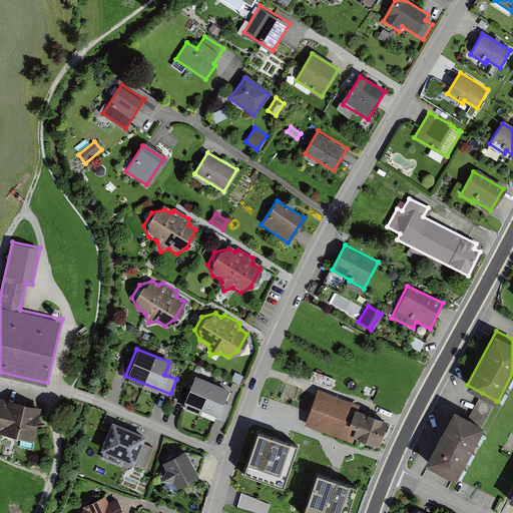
[(229,391),(193,377),(182,404),(226,421),(233,404),(225,401),(229,391)]
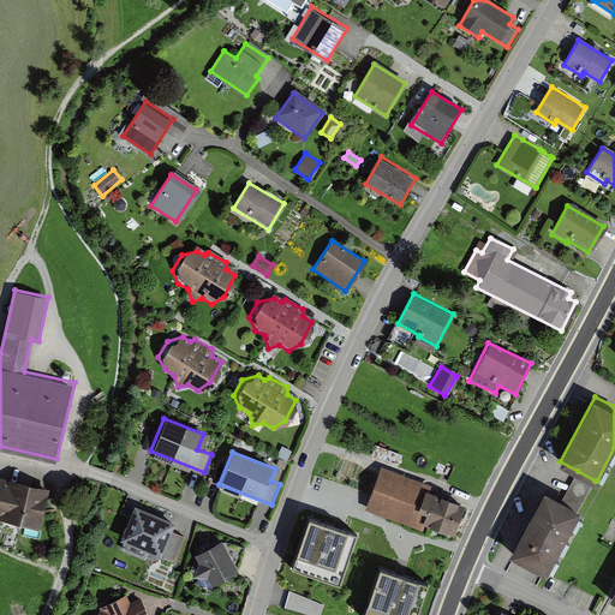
[(430,488),(382,470),(366,513),(427,535),(428,530),(454,539),(466,509),(428,495),(430,488)]
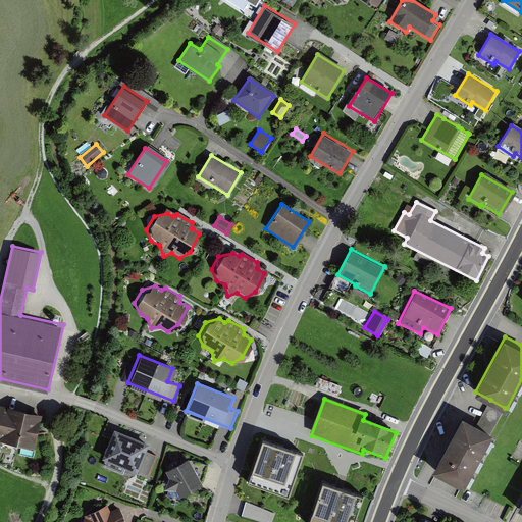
[(478,422),(492,430),(505,408),(490,400),(478,422)]
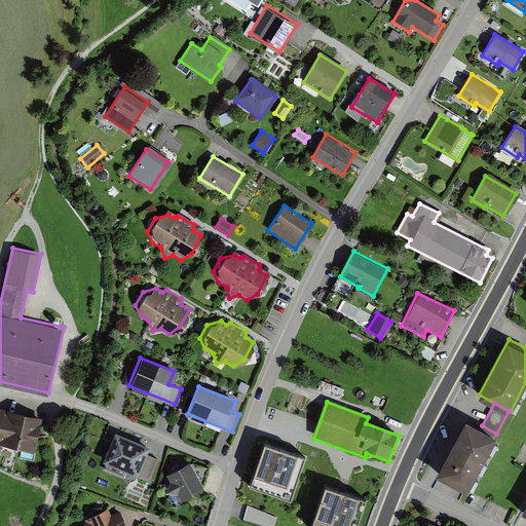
[(0,407),(0,443),(35,452),(43,417),(0,407)]
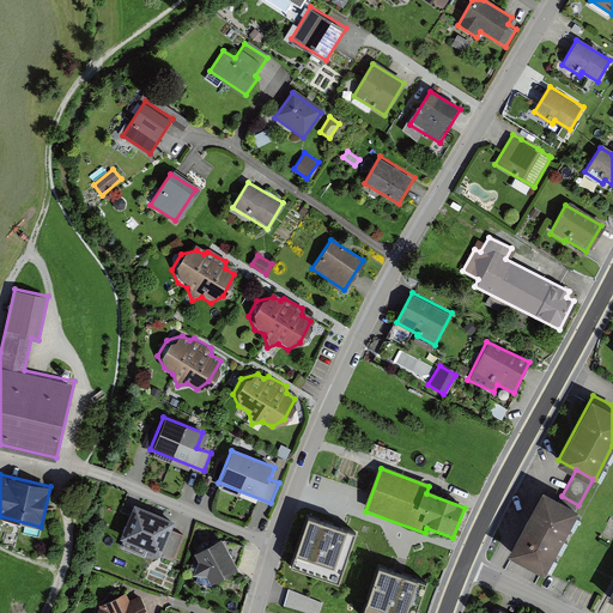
[(545,570),(581,505),(578,505),(562,496),(544,486),(509,551),(545,570)]
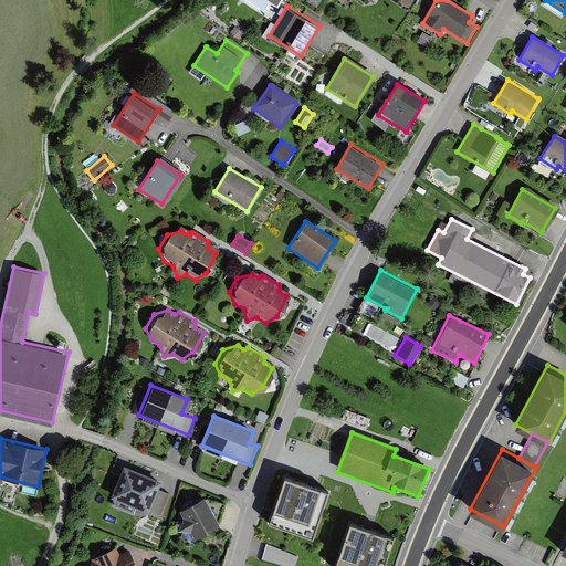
[(157,480),(122,465),(107,499),(145,514),(146,511),(158,516),(168,493),(154,488),(157,480)]
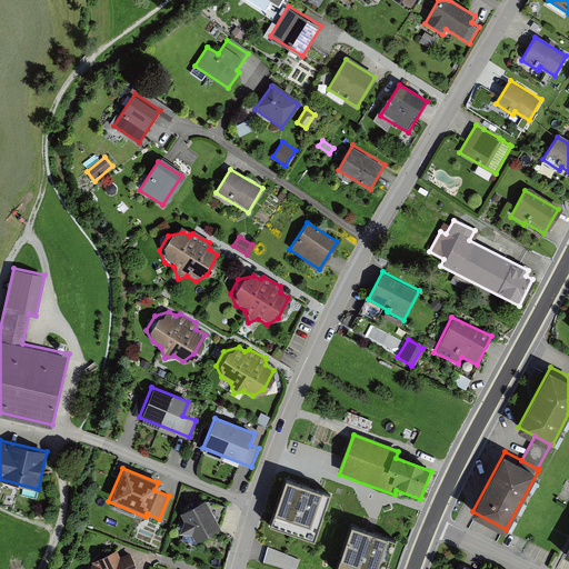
[(333,493),(286,478),(268,530),(316,546),(333,493)]
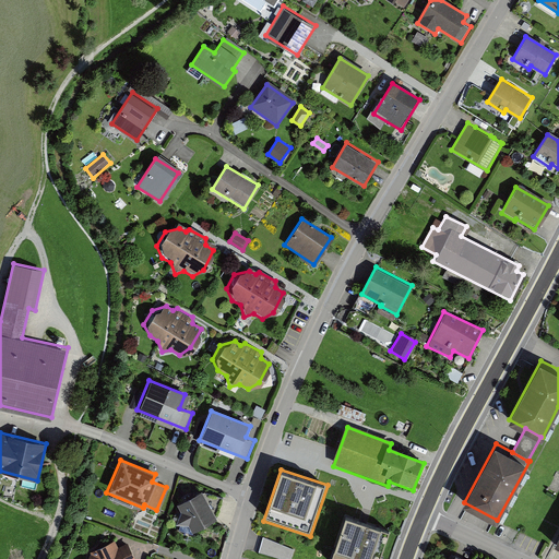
[(214,519),(201,491),(175,507),(178,512),(171,523),(185,525),(189,532),(214,519)]
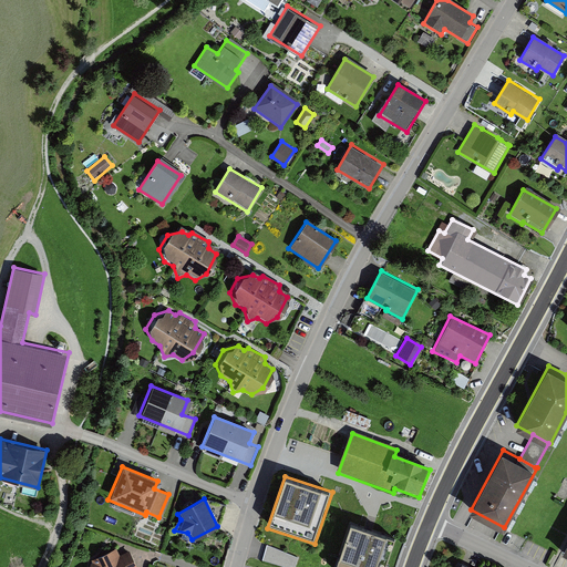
[(387,566),(398,538),(350,523),(334,566),(387,566)]
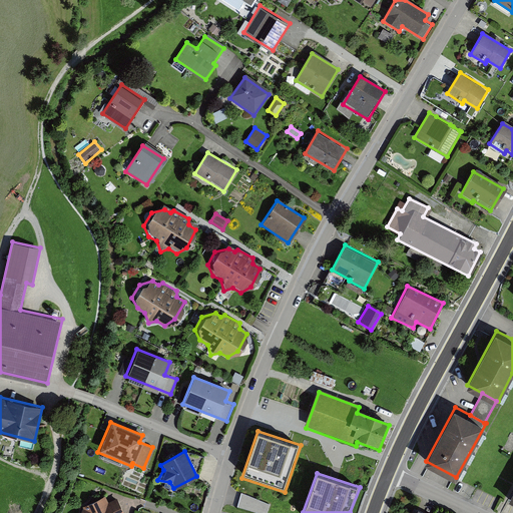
[(261,512),(269,512),(273,502),(242,494),(238,507),(261,512)]
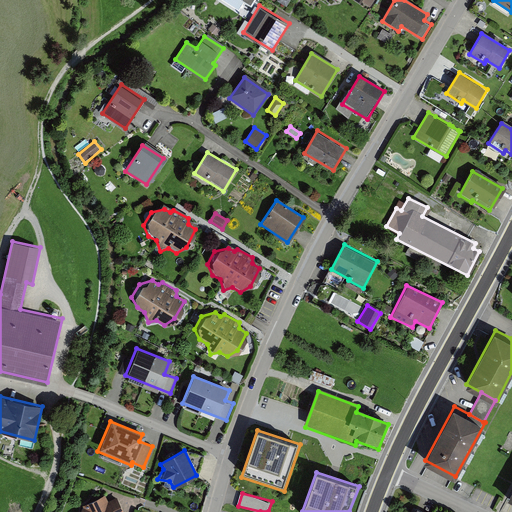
[(85,508),(81,510),(79,511),(121,511),(115,498),(107,502),(104,495),(84,504),(85,508)]
